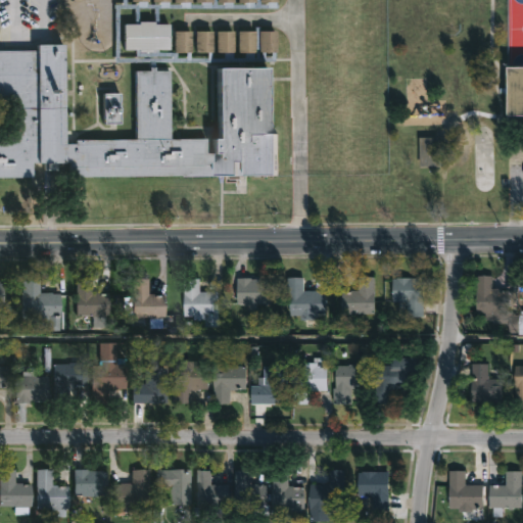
[(126,0),(126,4),(138,4),(138,2),(131,2),(131,0),(149,0),(149,2),(146,2),(146,4),(159,4),(159,2),(152,2),(152,0),(170,0),(170,3),(170,4),(174,4),(174,0),(192,0),(192,3),(189,3),(189,4),(202,4),(202,3),(195,3),(195,0),(212,0),(212,3),(210,3),(210,4),(224,4),(224,2),(217,2),(217,0),(234,0),(234,2),(233,2),(233,4),(244,4),(244,3),(238,3),(238,0),(255,0),(255,3),(268,4),(268,2),(259,2),(259,0),(277,0),(277,3),(275,3),(275,8),(217,8),(217,9),(119,8),(119,58),(135,58),(135,54),(139,54),(139,50),(124,50),(125,25),(139,25),(139,22),(170,24),(170,50),(154,50),(154,53),(174,53),(174,32),(192,32),(192,53),(190,53),(190,57),(206,57),(206,53),(195,53),(195,32),(212,32),(212,53),(210,53),(210,58),(223,58),(223,53),(216,53),(216,32),(233,32),(233,57),(244,58),(244,53),(237,53),(237,32),(255,32),(255,28),(260,28),(260,32),(277,32),(277,53),(275,53),(275,62),(114,62),(115,8),(113,8),(113,4),(122,4),(122,0),(126,0)]
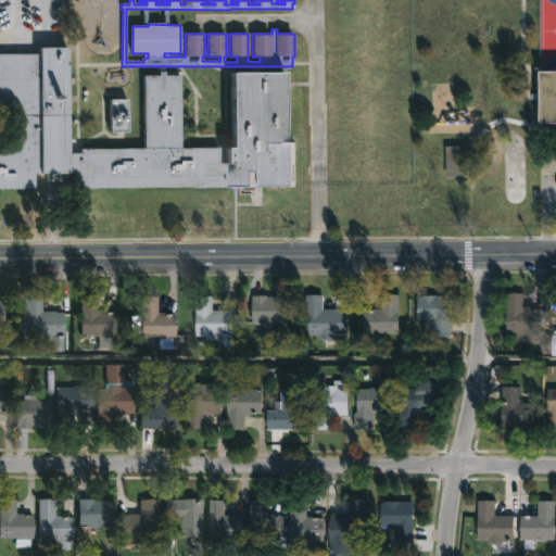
[(0,55),(0,190),(295,186),(294,142),(285,142),(283,71),(227,72),(227,148),(180,148),(179,76),(142,76),(142,150),(79,150),(80,155),(65,156),(64,50),(37,51),(37,55),(0,55)]
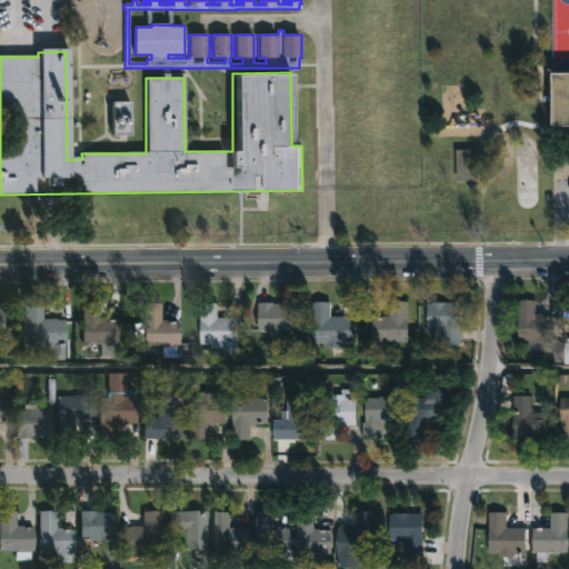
[(568,72),(568,126),(558,126),(558,73),(568,72)]
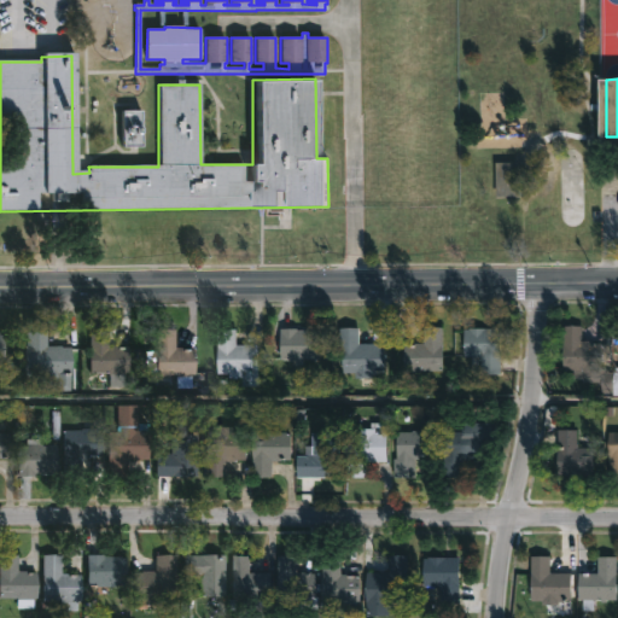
[(130,147),(122,147),(122,111),(141,111),(143,147),(130,147)]
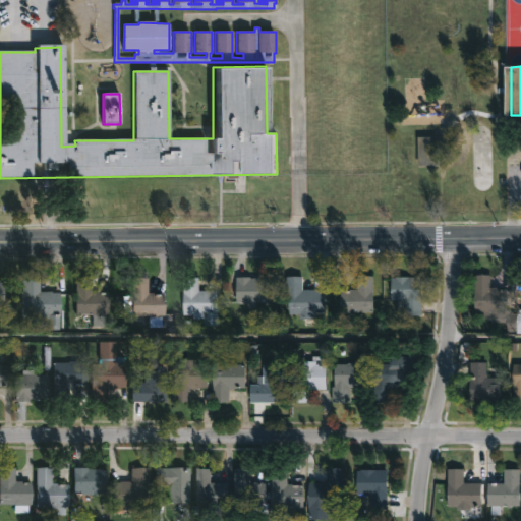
[(439,166),(417,166),(417,160),(418,160),(418,136),(438,136),(439,166)]
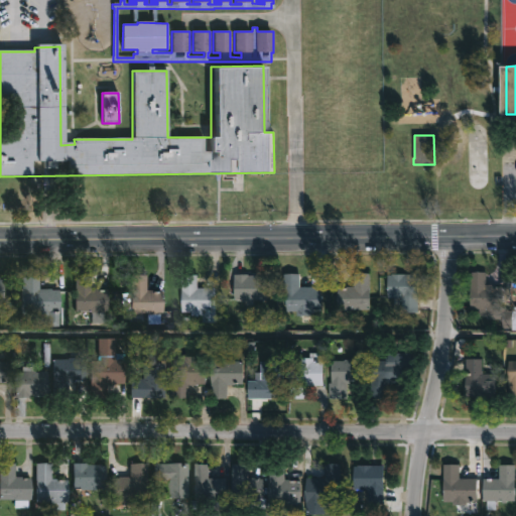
[(487,274),(487,284),(510,288),(510,308),(503,308),(503,318),(489,318),(489,308),(473,308),(473,315),(463,315),(463,308),(472,308),(472,272),(487,272),(487,274)]
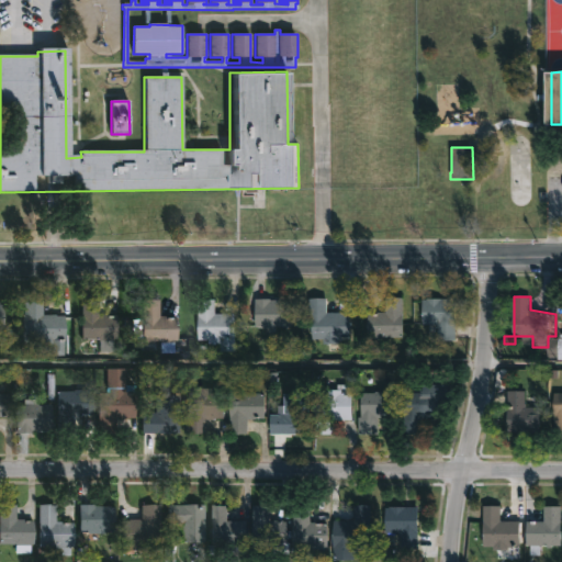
[(404,298),(404,337),(371,338),(369,337),(369,314),(385,312),(385,298),(404,298)]
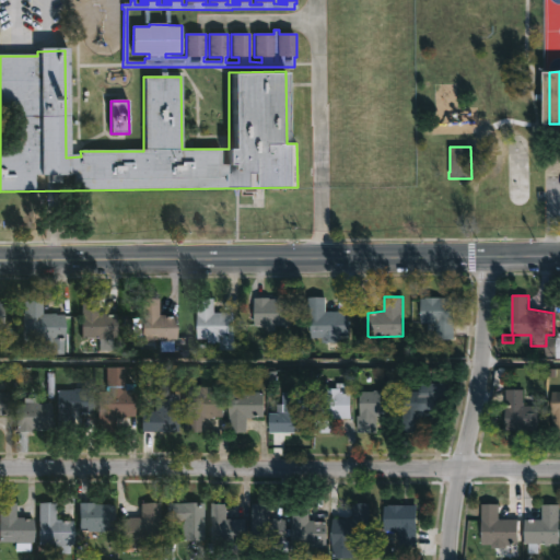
[(270,298),(286,299),(286,325),(255,326),(255,298),(270,298)]
